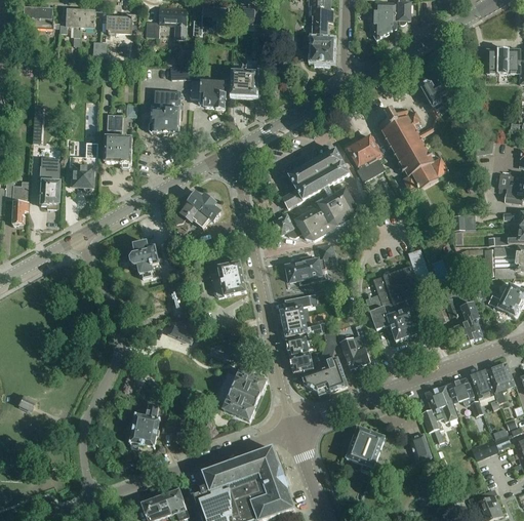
[(0,108),(4,109),(1,93),(3,93),(3,92),(0,91),(0,77),(3,78),(4,64),(5,64),(9,59),(10,44),(6,41),(10,37),(11,21),(7,16),(1,15),(1,5),(3,1),(3,0),(0,0),(0,108)]
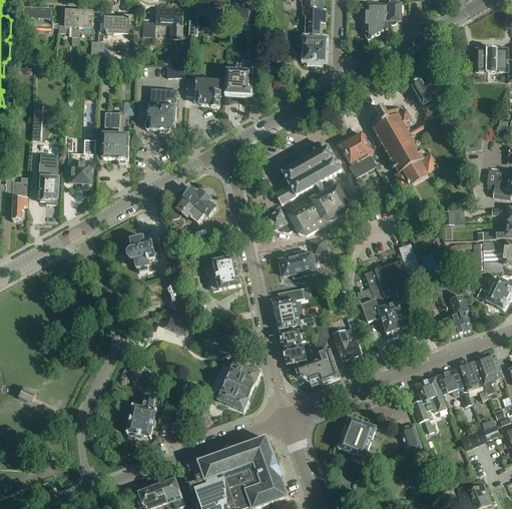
[(323,8),(323,0),(302,0),(301,14),(306,14),(304,59),(325,60),(326,37),(320,37),(320,21),(325,21),(325,8),(323,8)]
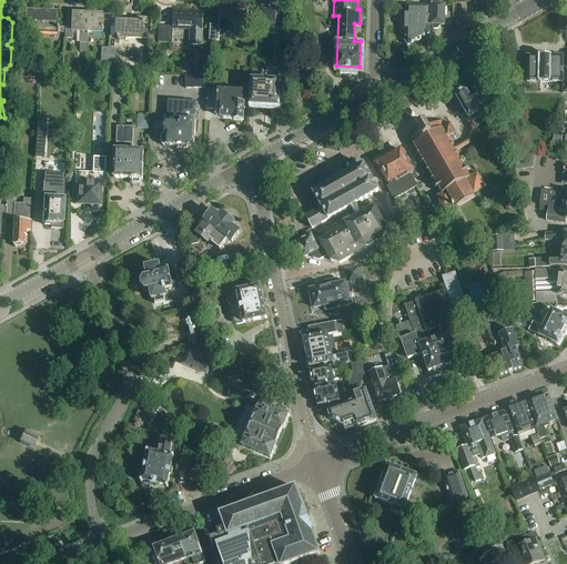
[(428,0),(428,2),(429,2),(431,2),(429,21),(431,22),(431,23),(432,24),(432,26),(433,26),(434,26),(435,26),(436,26),(437,26),(437,24),(438,24),(439,23),(439,22),(439,21),(443,22),(444,2),(437,2),(437,0),(428,0)]
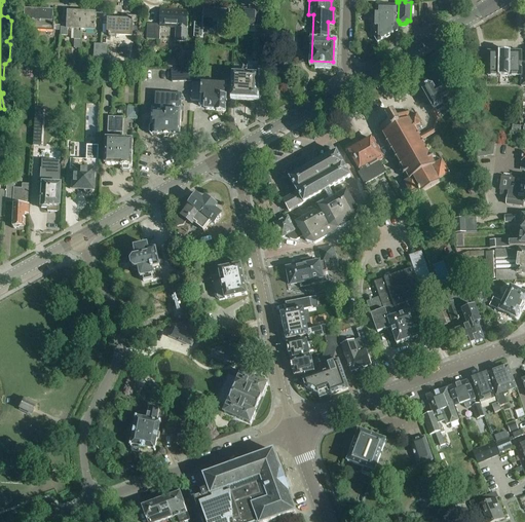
[(398,2),(397,2),(375,2),(374,35),(376,39),(397,28),(398,2)]
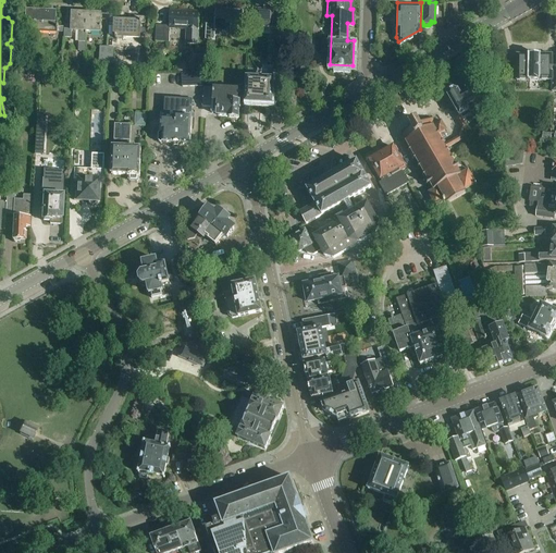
[(226,5),(226,4),(214,4),(213,21),(205,21),(205,36),(213,37),(214,25),(230,25),(230,29),(241,31),(242,7),(226,5)]
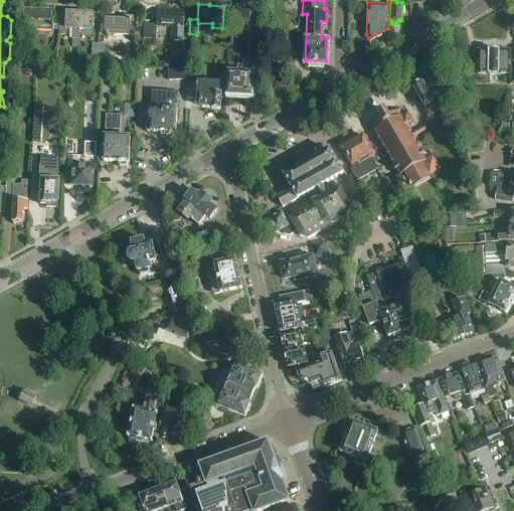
[(235,5),(234,22),(251,22),(252,6),(235,5)]
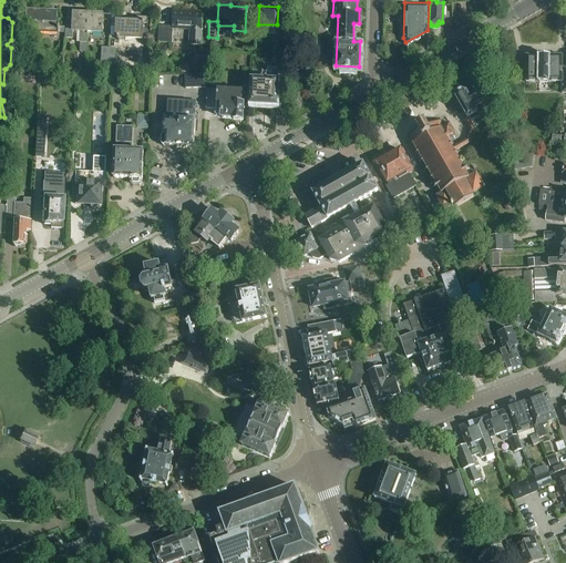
[(26,38),(35,38),(35,29),(58,30),(58,16),(55,16),(55,9),(27,8),(26,38)]
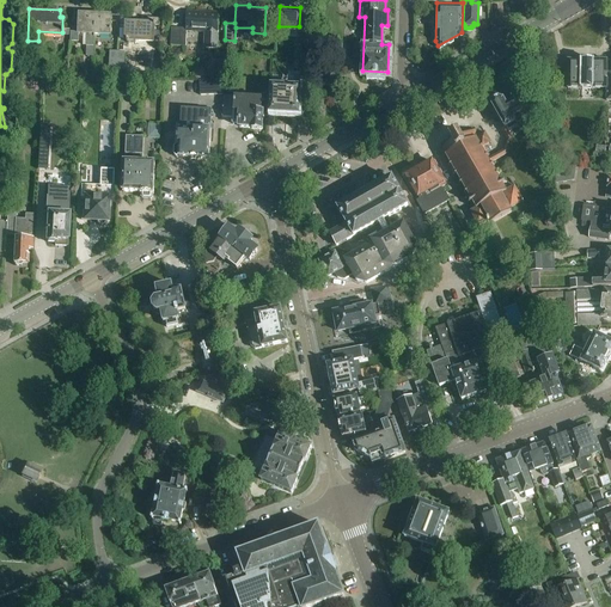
[(184,43),(185,26),(205,28),(203,44),(215,44),(217,11),(185,8),(185,25),(170,24),(170,42),(184,43)]
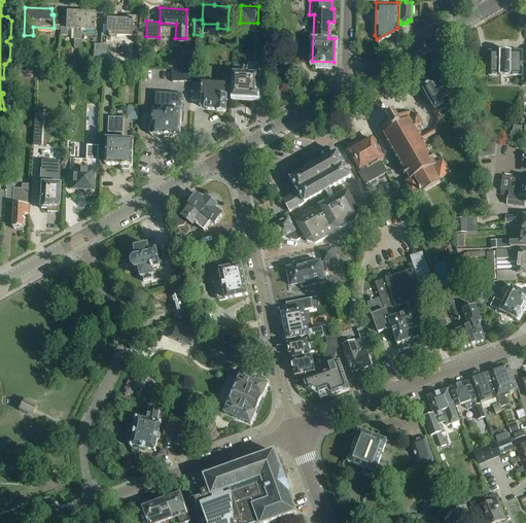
[(80,27),(81,9),(68,9),(67,21),(61,20),(60,32),(67,33),(67,26),(75,27),(75,28),(73,28),(73,36),(74,36),(74,45),(79,45),(79,37),(80,37),(80,27)]
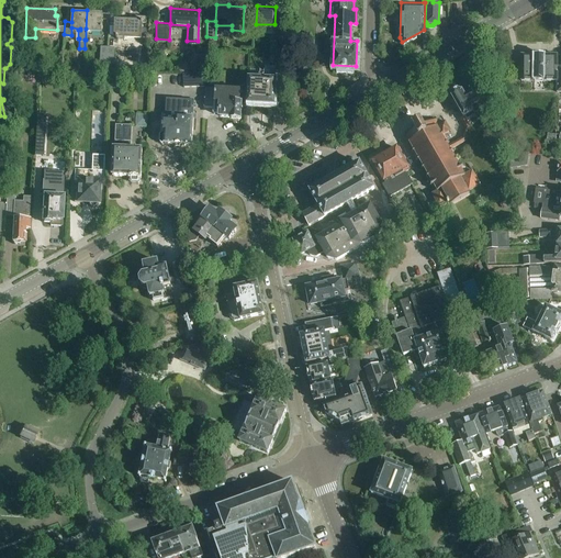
[(101,11),(87,10),(86,29),(100,29),(100,24),(101,24),(101,23),(100,23),(101,11)]
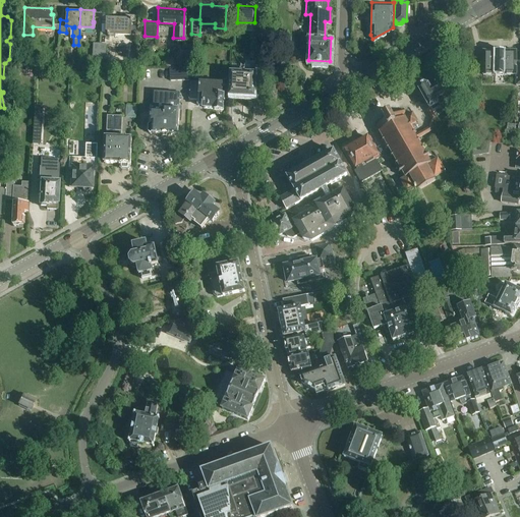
[(107,33),(109,33),(109,32),(130,33),(130,18),(135,18),(135,12),(124,11),(123,16),(107,15),(106,31),(107,31),(107,33)]
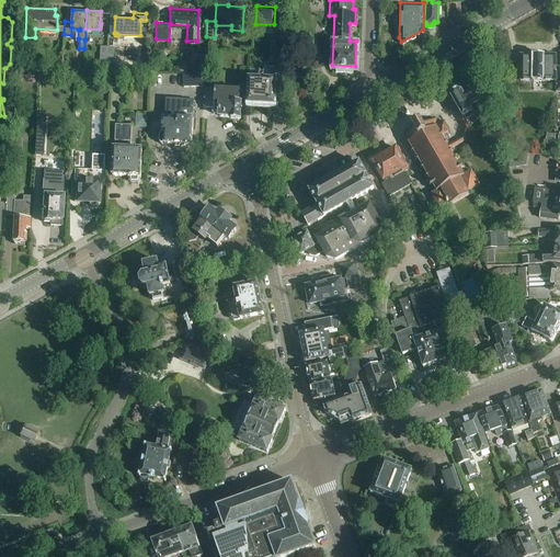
[(556,78),(555,89),(559,89),(559,94),(559,93),(559,64),(555,64),(555,53),(520,52),(520,65),(516,65),(516,74),(520,74),(520,78),(556,78)]
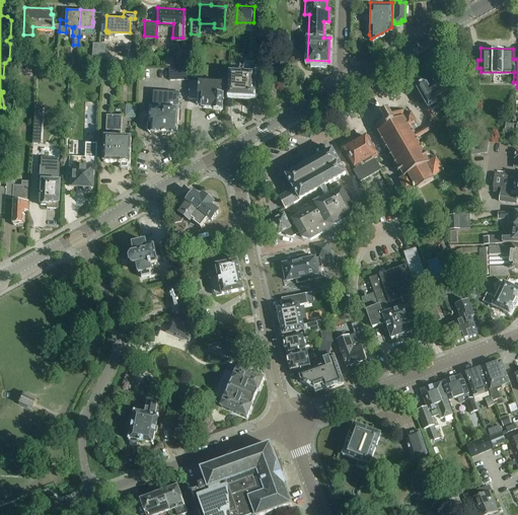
[(239,70),(229,70),(228,93),(252,94),(254,58),(253,58),(253,59),(244,59),(243,70),(239,70)]
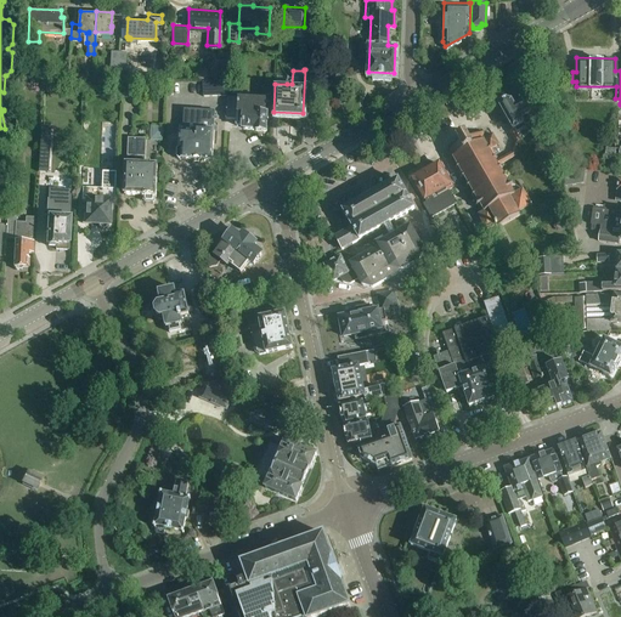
[(202,78),(202,94),(226,92),(226,78),(202,78)]
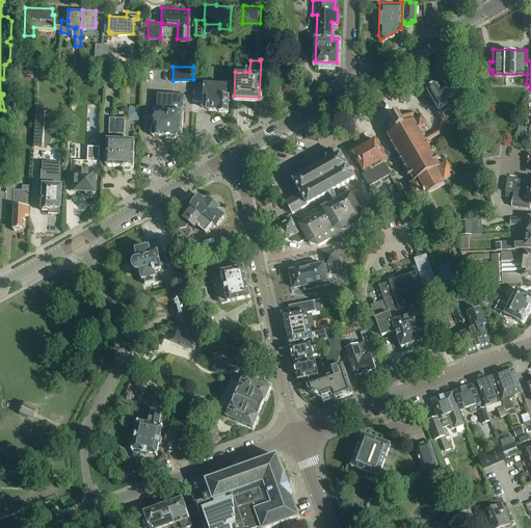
[(105,71),(104,80),(104,81),(114,81),(115,70),(105,69),(105,71)]
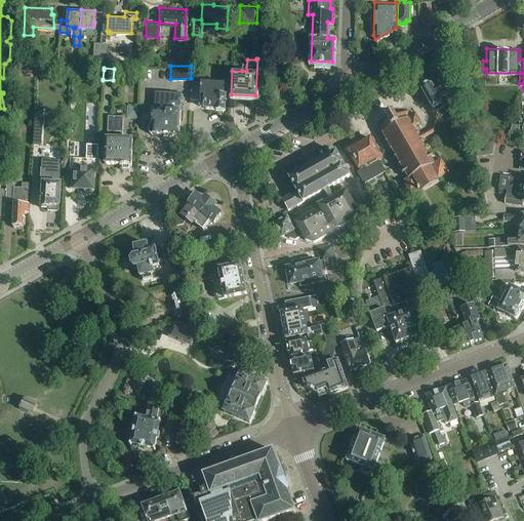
[(204,105),(204,107),(214,107),(224,108),(225,94),(224,94),(224,81),(201,80),(191,79),(190,97),(199,97),(199,104),(204,105)]
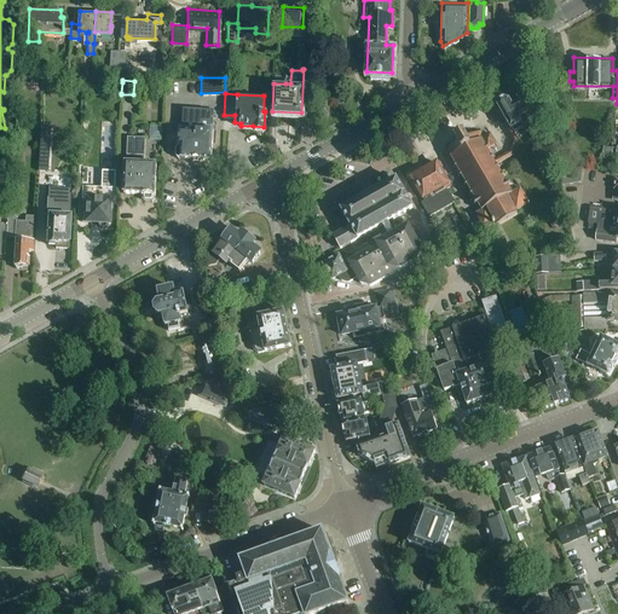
[(480,208),(475,210),(484,226),(492,221),(492,222),(495,221),(496,222),(517,210),(514,208),(527,200),(517,181),(513,184),(510,179),(507,181),(495,162),(513,151),(517,137),(513,131),(523,125),(526,129),(529,128),(535,139),(546,133),(533,111),(539,108),(538,104),(535,106),(527,96),(518,100),(515,97),(510,100),(508,97),(503,96),(498,98),(497,104),(509,126),(506,128),(512,137),(508,148),(492,157),(491,155),(494,154),(489,145),(495,142),(490,131),(480,137),(477,129),(466,135),(463,131),(454,137),(457,142),(446,148),(455,163),(452,164),(480,208)]
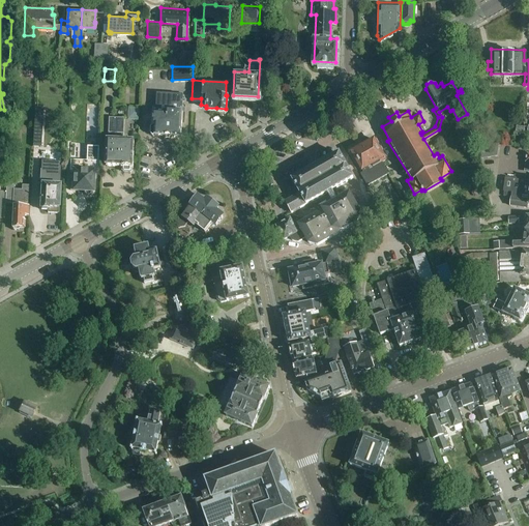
[(181,109),(182,91),(155,89),(153,111),(152,122),(150,124),(150,130),(151,133),(154,133),(154,134),(180,135),(181,109)]
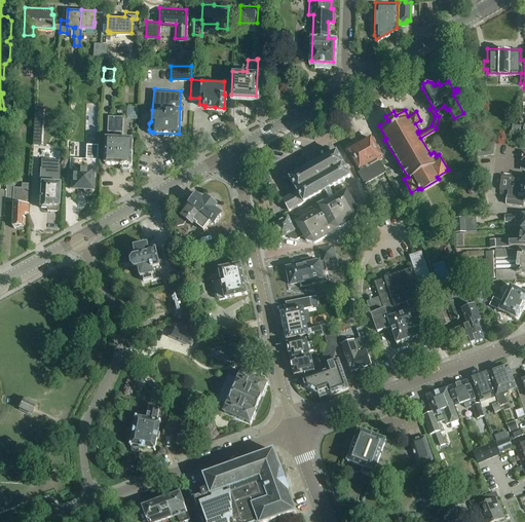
[(137,114),(138,102),(126,101),(126,114),(137,114)]
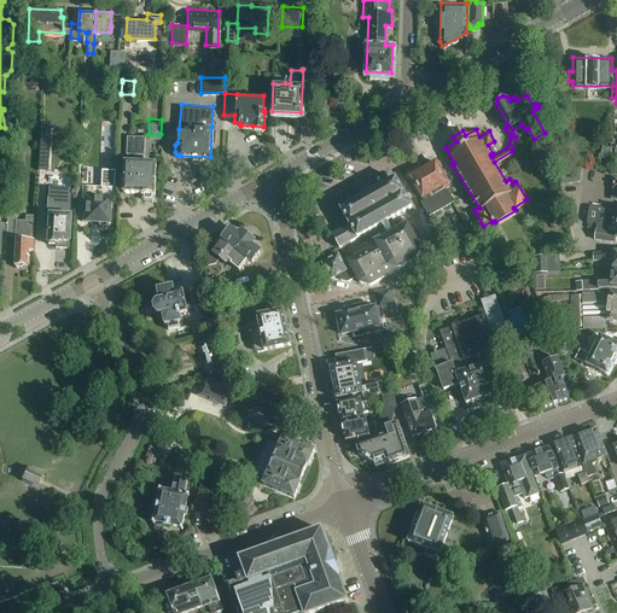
[(50,124),(39,123),(36,167),(47,168),(50,124)]
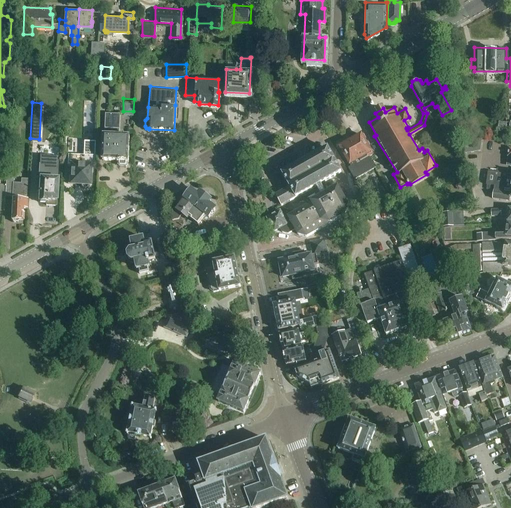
[(117,162),(119,163),(125,164),(126,162),(127,159),(128,134),(118,133),(118,127),(119,127),(119,112),(104,111),(104,126),(104,133),(103,133),(102,157),(116,158),(116,159),(117,159),(117,162)]
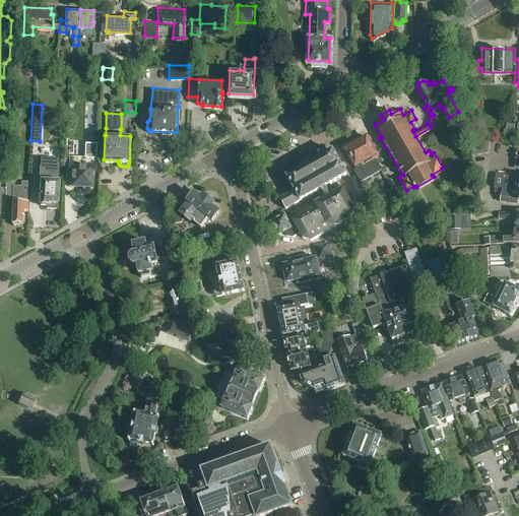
[(350,137),(352,142),(344,146),(354,165),(355,167),(352,168),(360,180),(381,168),(374,156),(378,154),(366,134),(358,139),(355,135),(350,137)]
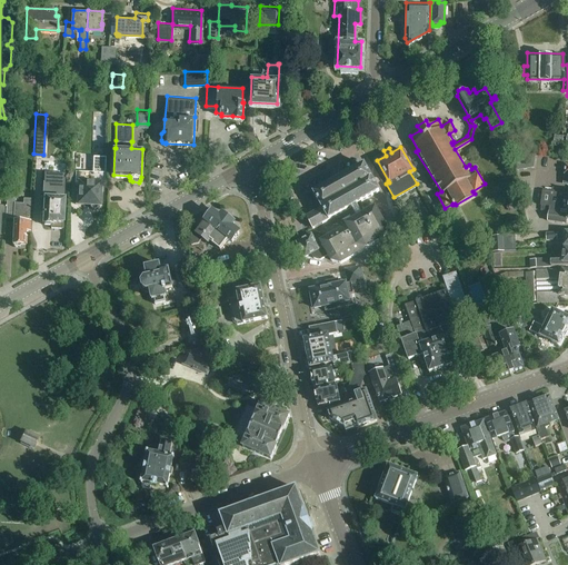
[(512,148),(516,168),(532,165),(535,151),(512,148)]
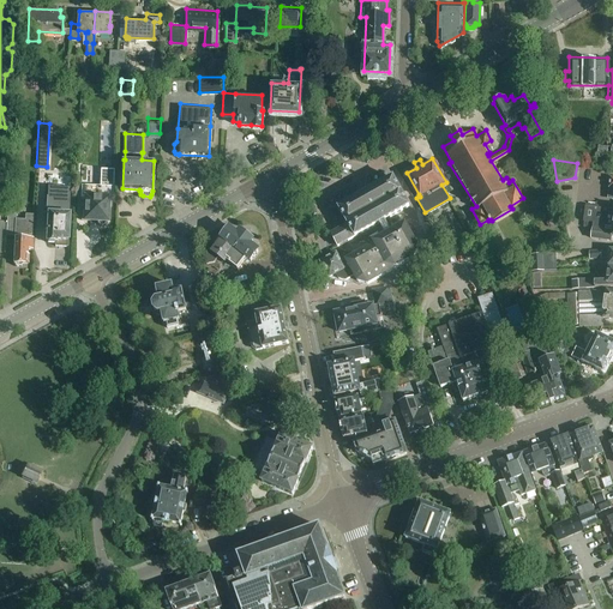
[(84,194),(83,209),(80,209),(79,217),(96,217),(96,218),(96,219),(96,221),(97,221),(97,222),(98,222),(100,222),(101,222),(102,222),(102,221),(103,221),(104,219),(104,218),(106,218),(106,216),(109,216),(109,207),(106,207),(107,196),(112,196),(113,168),(101,167),(100,184),(79,182),(79,194),(84,194)]
